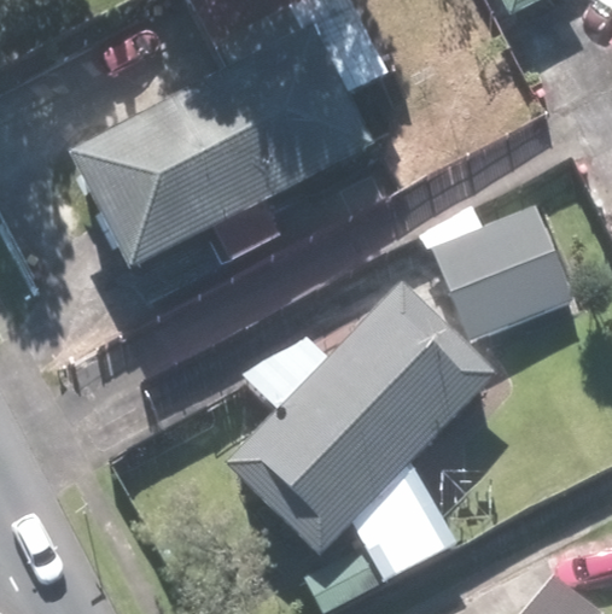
[(499,0),(506,13),(532,0),(499,0)]
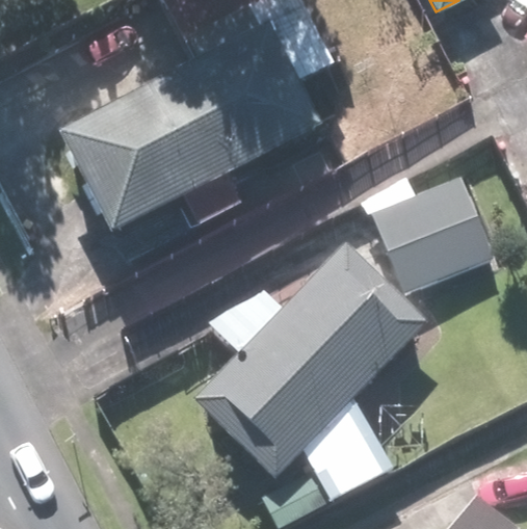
[(192,60),(61,132),(117,235),(322,124),(266,21),(192,60)]
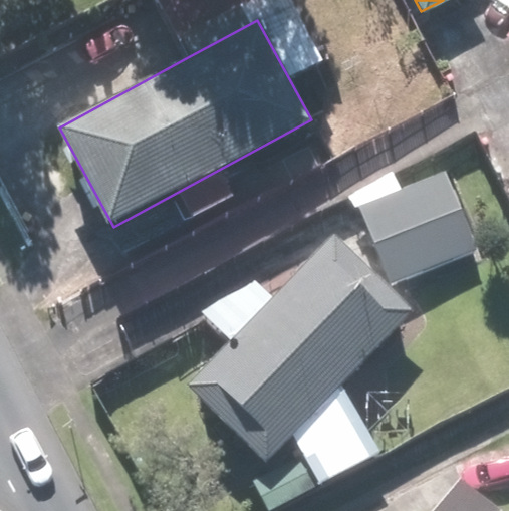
[(473,249),(443,170),(359,203),(390,281),(473,249)]
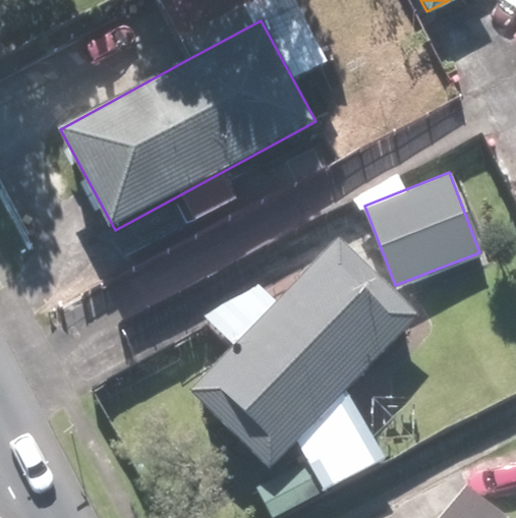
[(201,318),(232,348),(189,393),(272,470),(298,443),(324,488),(383,458),(347,391),(417,317),(335,238),(276,301),(258,284),(201,318)]
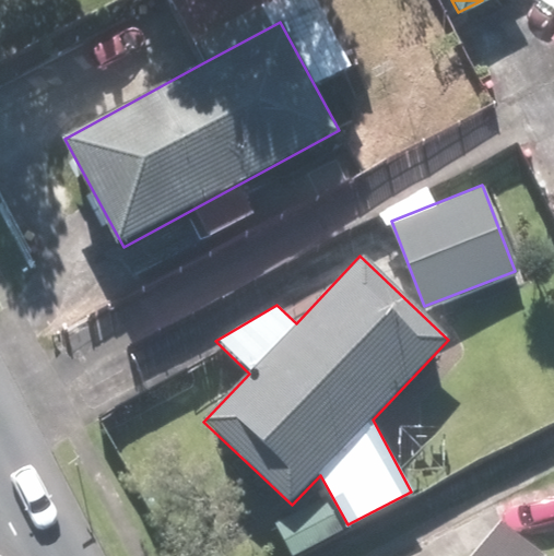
[(541,555),(497,520),(467,555),(541,555)]
